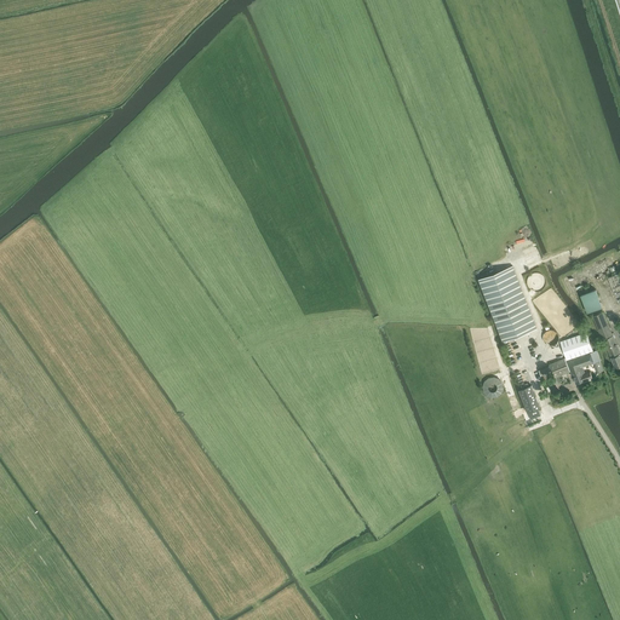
[(532,236),(507,244),(510,251),(524,246),(526,250),(534,246),(532,236)]
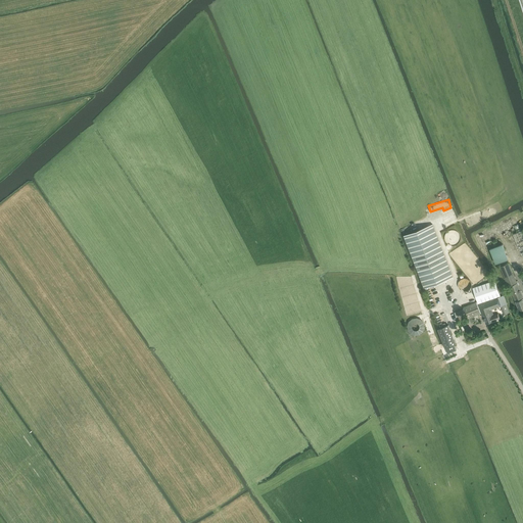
[(453,277),(432,224),(403,235),(424,288),(453,277)]
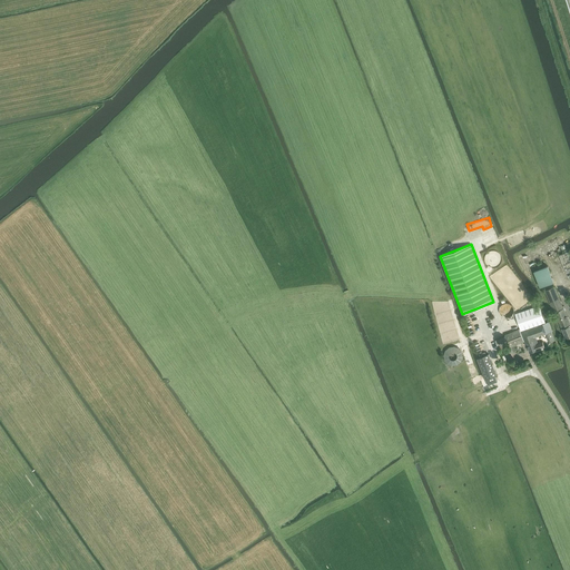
[(569,249),(559,255),(569,279),(569,278),(569,249)]
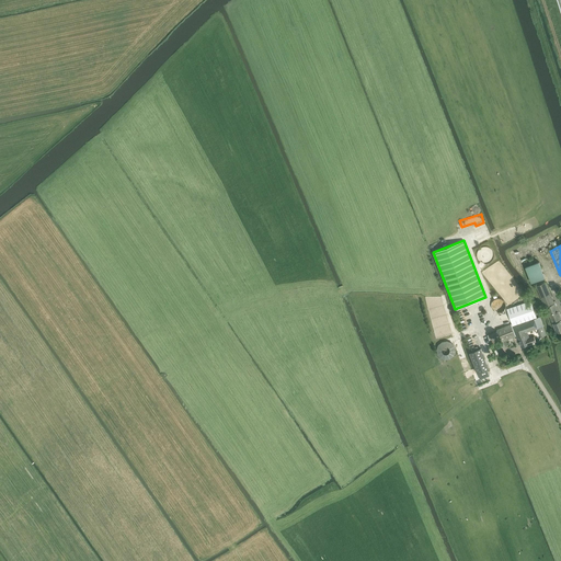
[(526,267),(531,283),(546,277),(539,262),(526,267)]
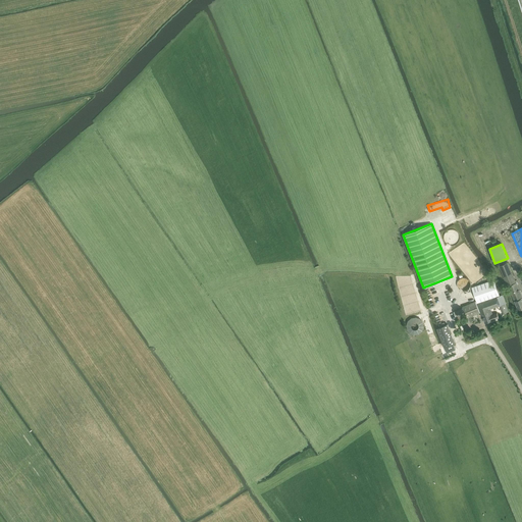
[(521,308),(521,296),(517,282),(508,262),(499,266),(505,279),(506,279),(509,285),(518,310),(521,308)]
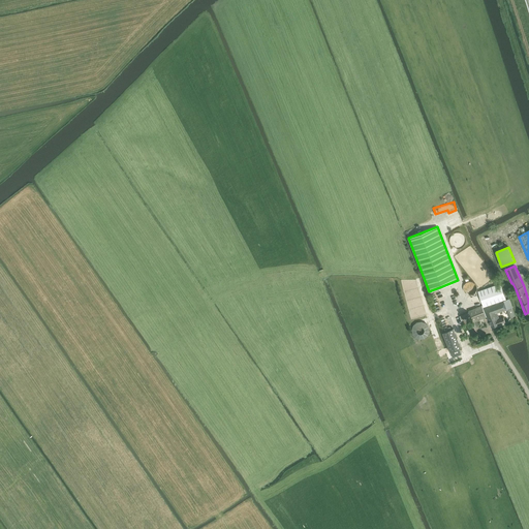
[(509,299),(507,300),(501,283),(478,291),(484,306),(469,311),(473,322),(488,317),(497,314),(507,310),(511,309),(512,308),(509,299)]
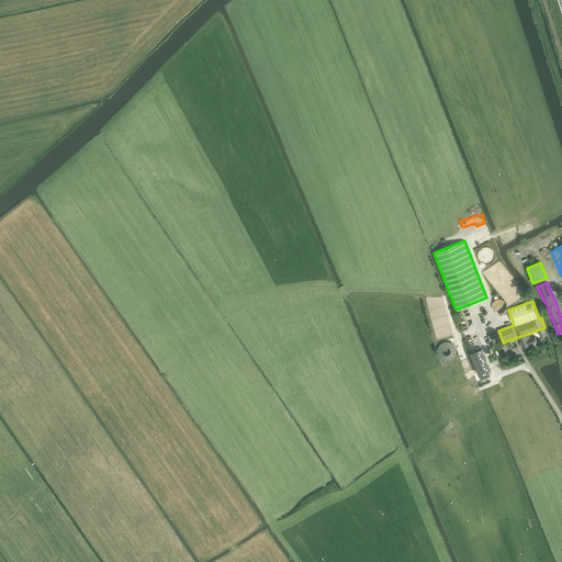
[(530,339),(528,334),(518,337),(521,348),(537,343),(535,338),(530,339)]
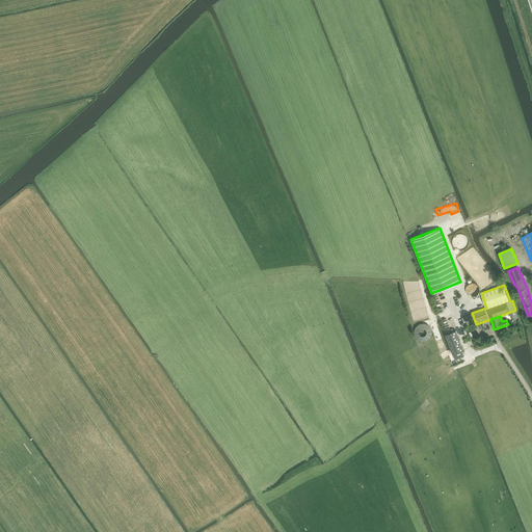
[(430,322),(415,324),(417,341),(433,339),(430,322)]
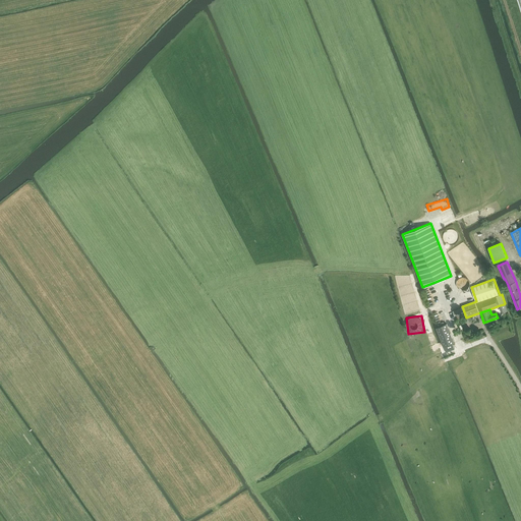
[(454,342),(447,324),(437,328),(444,346),(454,342)]
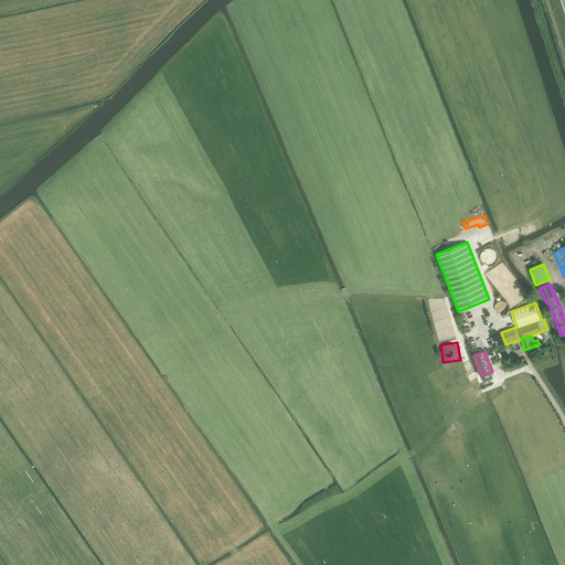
All buildings are outlined.
